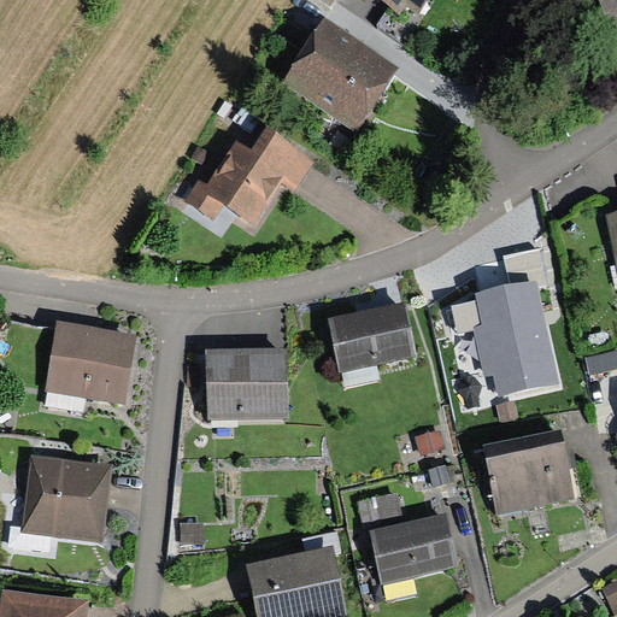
[(382,0),(401,13),(407,4),(421,12),(429,0),(382,0)]
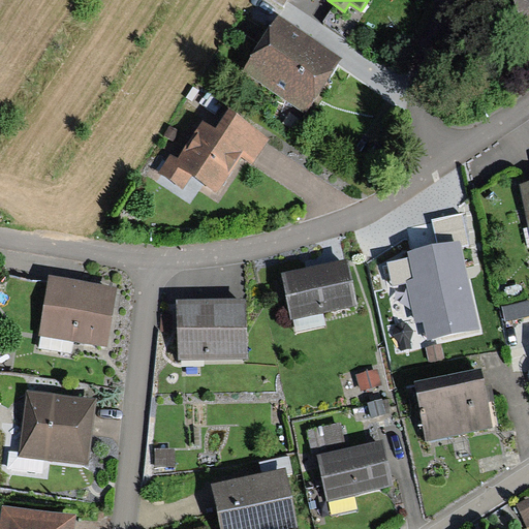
[(528,24),(528,0),(512,0),(525,26),(528,24)]
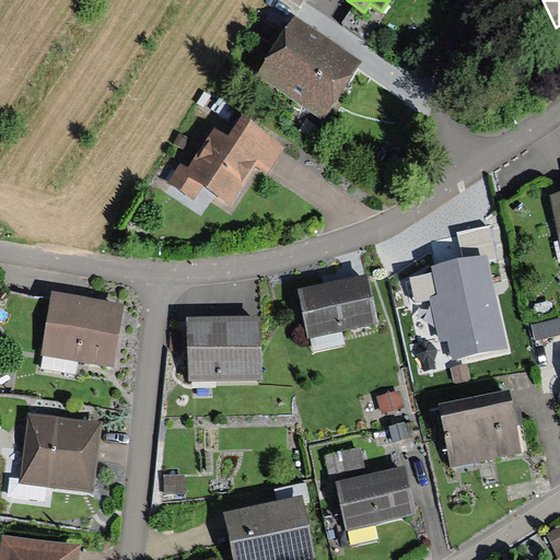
[(256,76),(323,121),(364,60),(298,15),(256,76)]
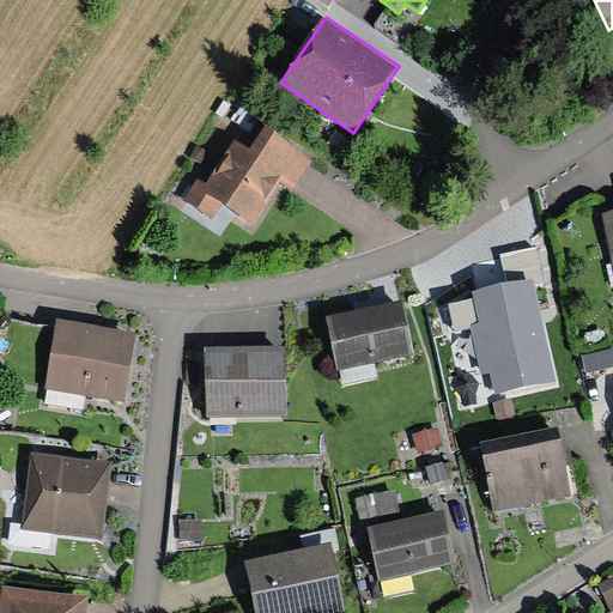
[(310,157),(261,126),(248,146),(237,139),(208,184),(198,177),(183,200),(213,219),(223,205),(253,224),(279,182),(290,189),(310,157)]
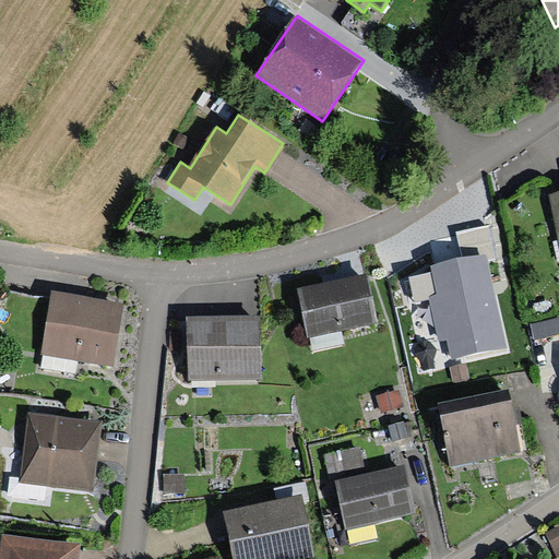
[(558,192),(549,195),(558,242),(558,192)]
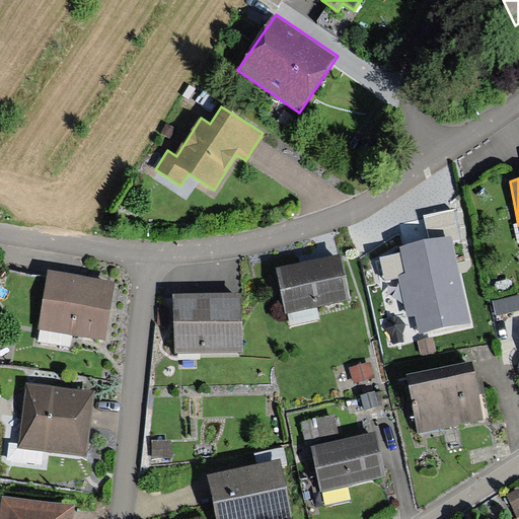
[(424,216),(430,242),(450,237),(452,243),(462,240),(455,209),(424,216)]
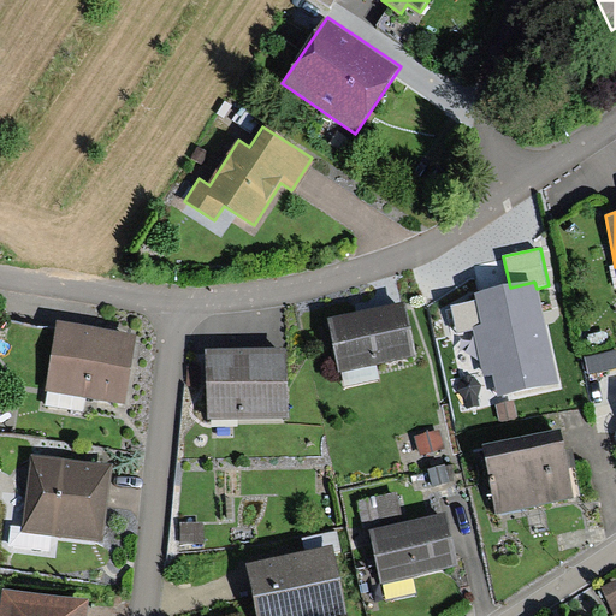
[(498,398),(560,384),(537,289),(534,282),(510,288),(478,295),(479,302),(452,308),(458,331),(474,327),(485,375),(492,373),(498,398)]
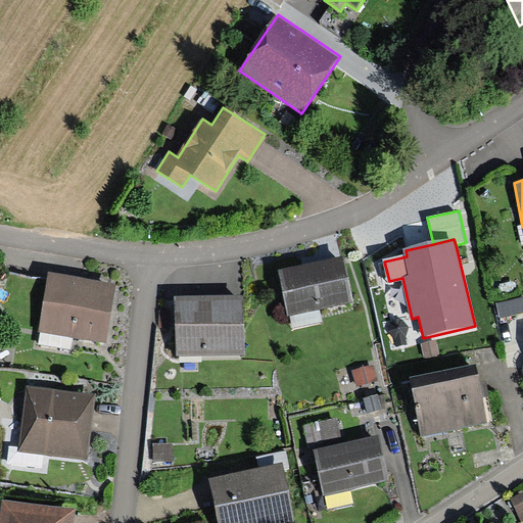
[(352,302),(343,256),(279,270),(288,316),(352,302)]
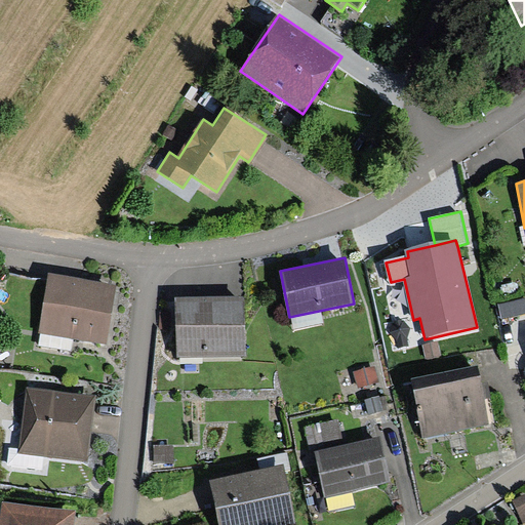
[(117,285),(49,275),(40,335),(108,346),(117,285)]
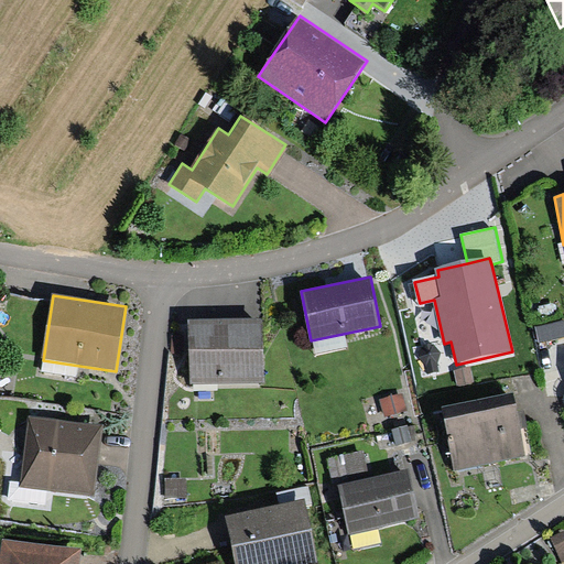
[(261,382),(261,320),(190,321),(191,382),(261,382)]
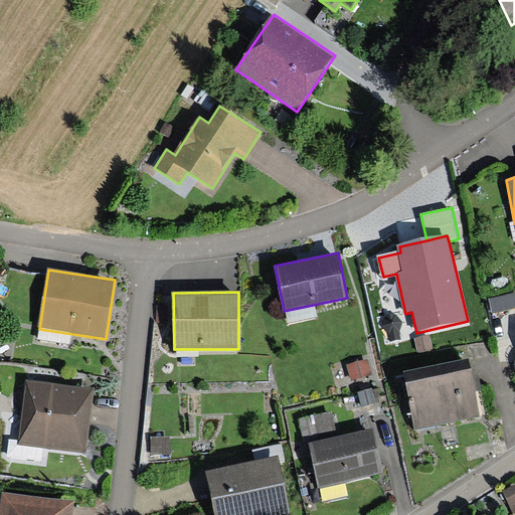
[(514,293),(514,294),(489,300),(492,313),(514,308),(514,293)]
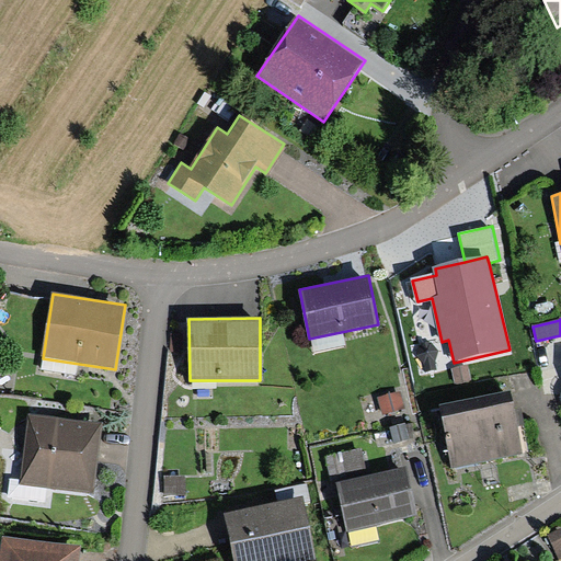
[(510,390),(438,404),(451,470),(524,457),(510,390)]
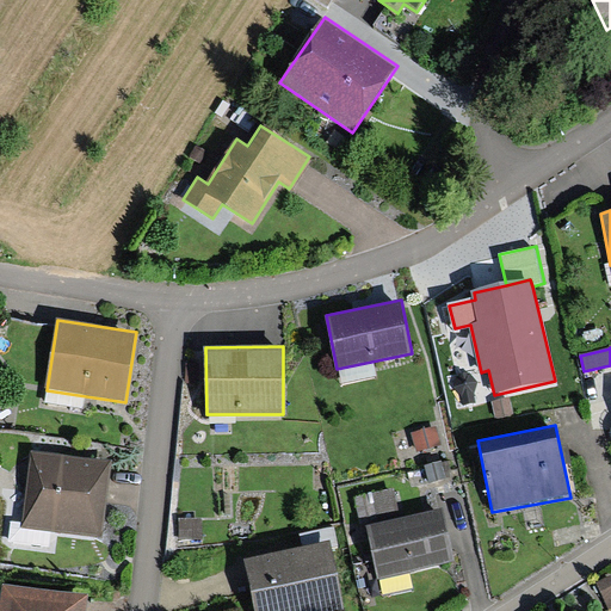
[(436,427),(412,433),(415,450),(440,444),(436,427)]
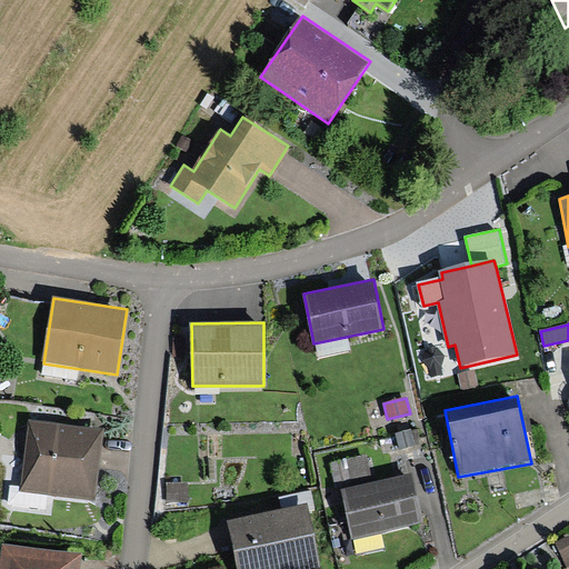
[(100,430),(30,421),(21,491),(92,500),(100,430)]
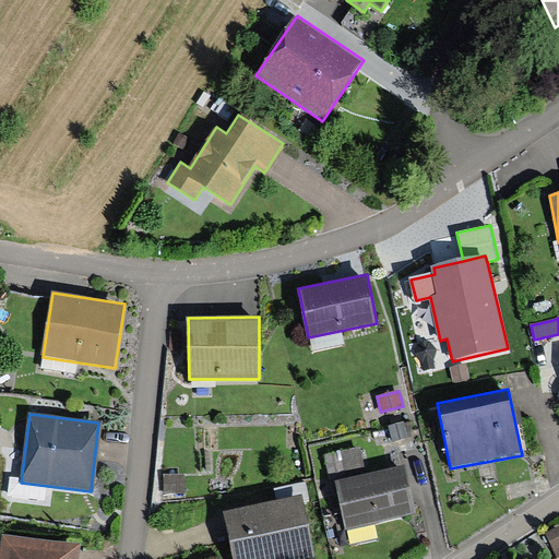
[(404,423),(389,427),(393,441),(407,437),(404,423)]
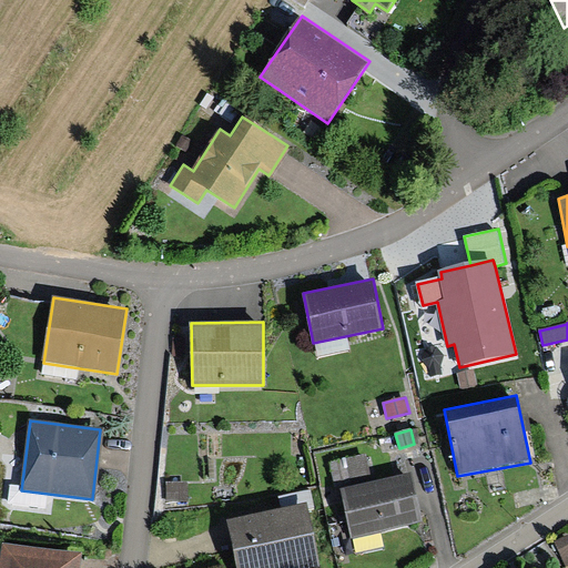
[(371,476),(365,454),(328,462),(334,484),(371,476)]
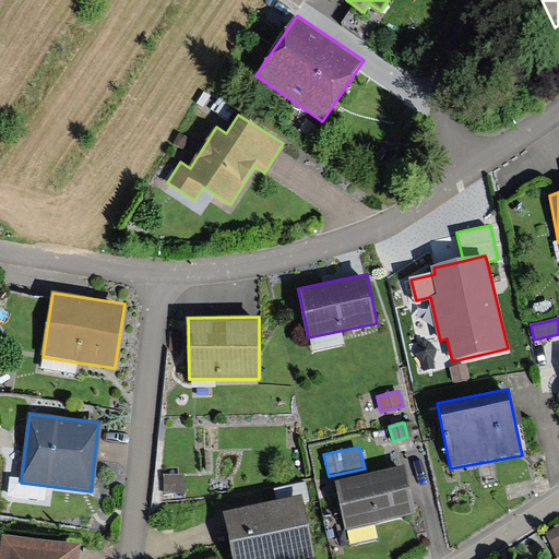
[(404,466),(336,483),(347,527),(414,512),(404,466)]
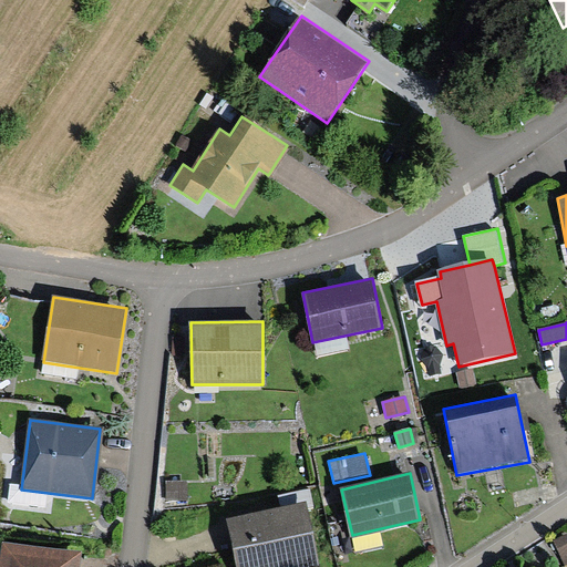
[(181,502),(181,484),(162,484),(162,502),(181,502)]
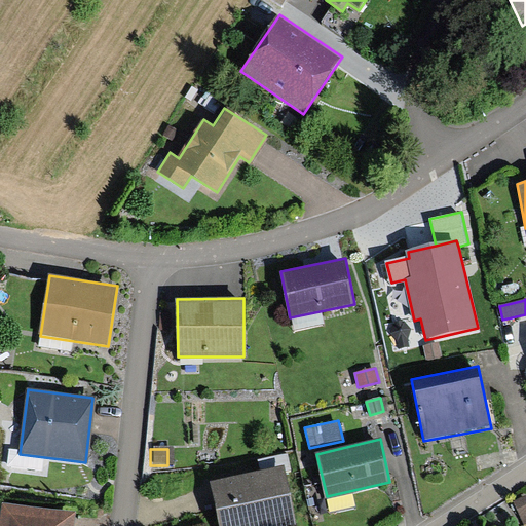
[(284,464),(210,482),(219,525),(291,525),(297,525),(284,464)]
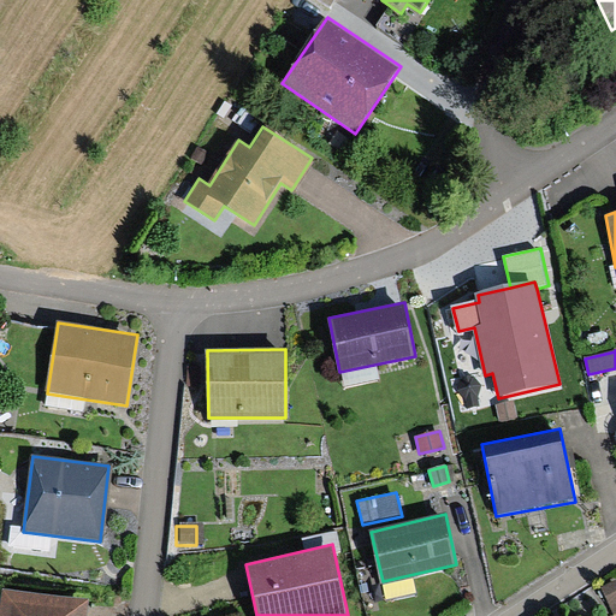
[(83,615),(86,599),(1,590),(0,600),(0,615),(83,615)]
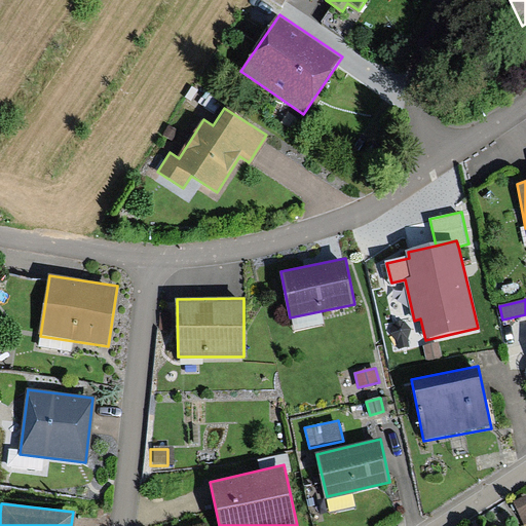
All buildings are outlined.
